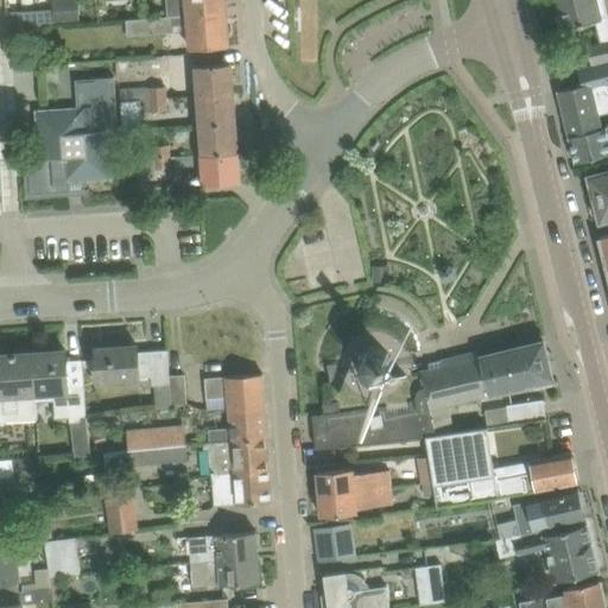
[(52,0),(54,21),(80,20),(78,0),(52,0)]
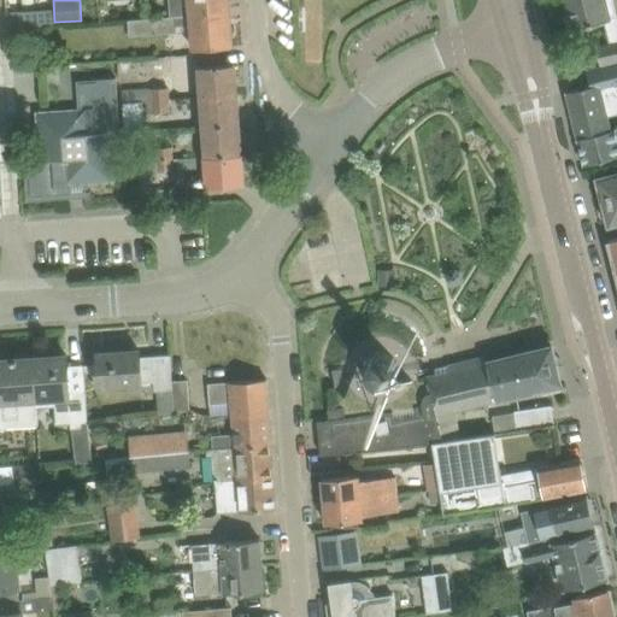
[(168,0),(169,16),(170,17),(229,13),(228,0),(168,0)]
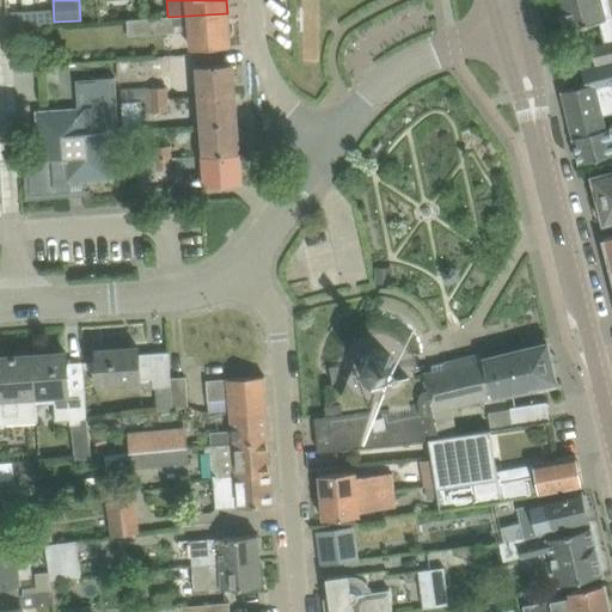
[(560,0),(567,29),(589,23),(594,22),(600,20),(606,19),(600,0),(560,0)]
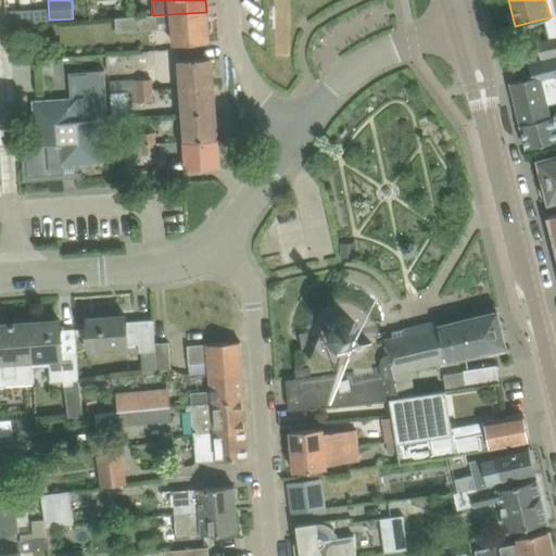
[(30,8),(32,23),(49,23),(48,8),(30,8)]
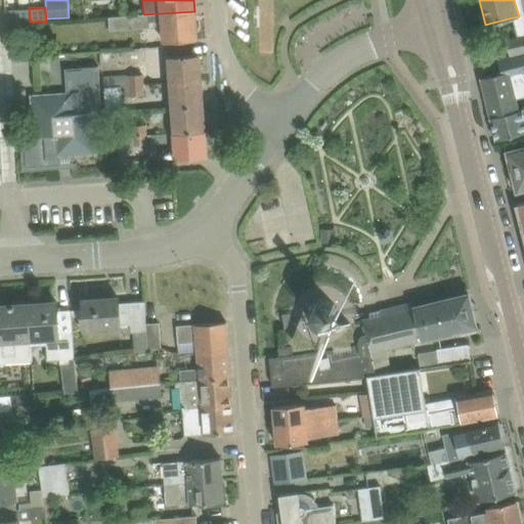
[(133,14),(116,16),(108,17),(110,30),(149,27),(149,22),(163,20),(164,42),(197,40),(194,11),(144,14),(143,13),(133,14)]
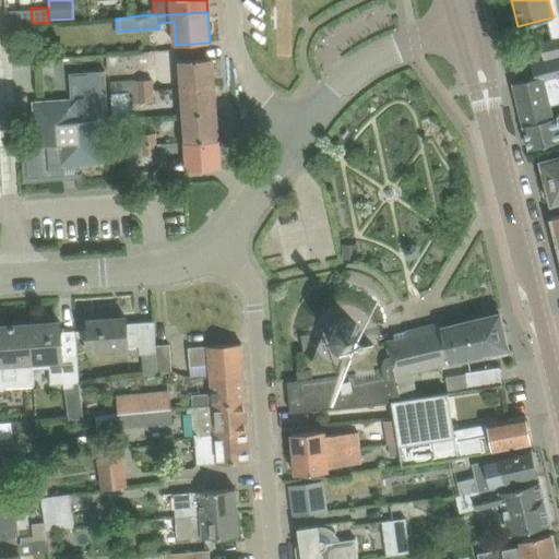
[(558,38),(554,40),(540,43),(545,59),(547,59),(547,60),(548,62),(558,59),(558,38)]
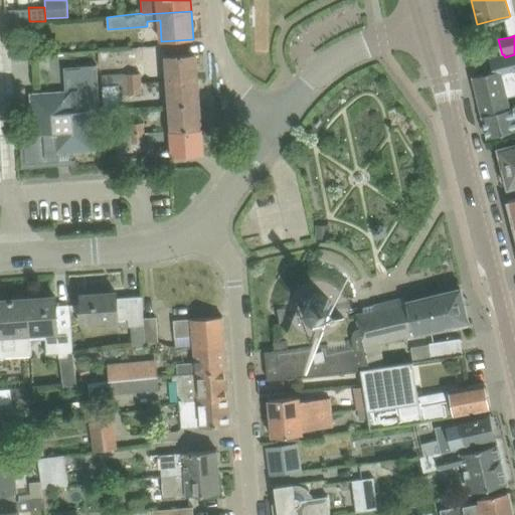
[(164,71),(164,81),(196,78),(195,53),(167,56),(168,70),(164,71)]
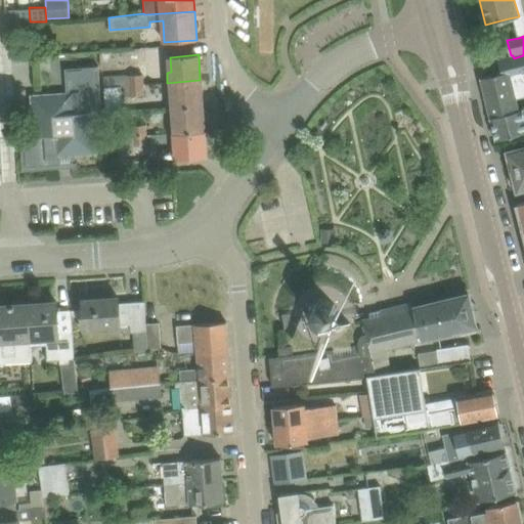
[(501,74),(481,79),(490,118),(518,111),(514,92),(523,89),(523,74),(523,73),(523,72),(523,55),(514,58),(513,56),(497,60),(501,74)]
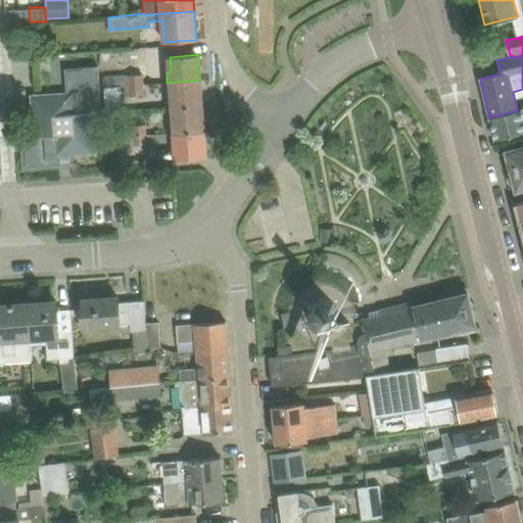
[(31,95),(34,137),(24,138),(26,167),(60,164),(59,159),(73,158),(73,155),(97,153),(94,113),(101,112),(98,65),(64,67),(66,93),(51,94),(31,95)]
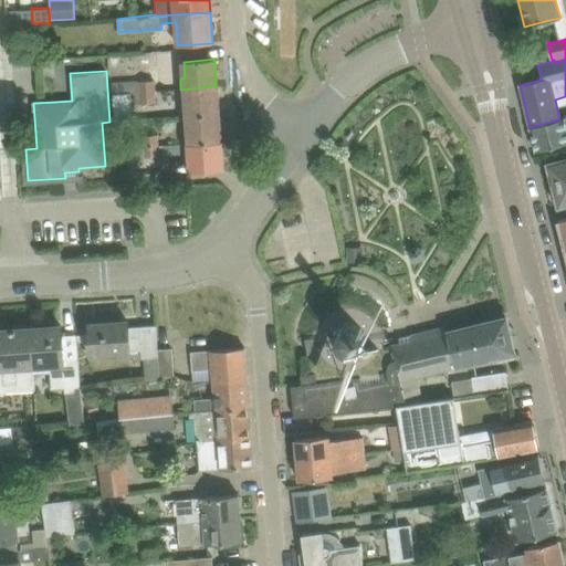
[(154,80),(138,81),(138,93),(155,92),(154,80)]
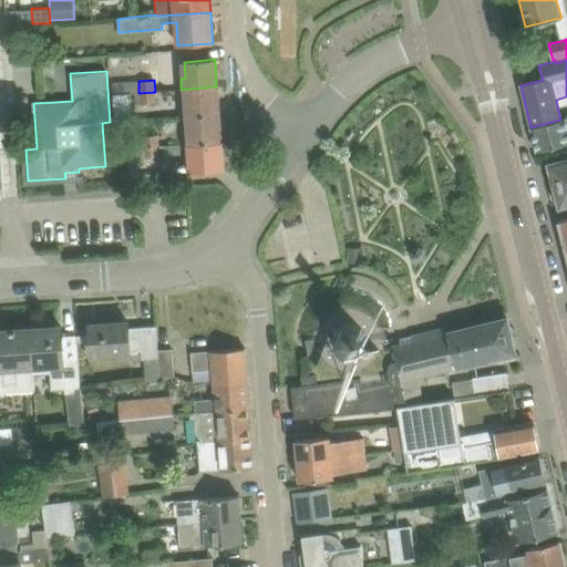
[(216,86),(181,90),(182,90),(186,90),(187,105),(183,105),(183,116),(218,114),(216,86)]
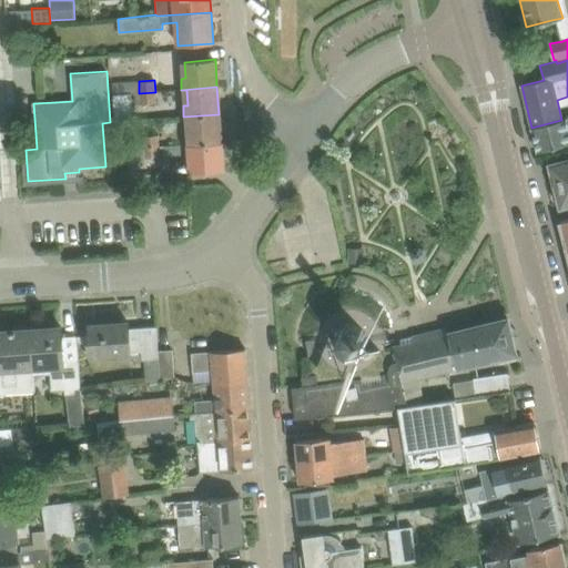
[(155,92),(139,93),(140,102),(155,101),(155,92)]
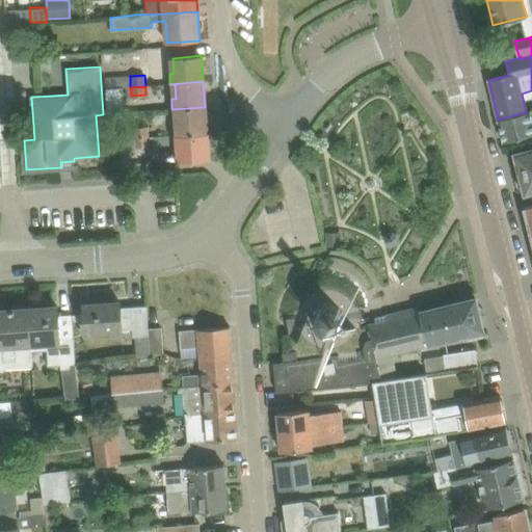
[(205,107),(171,109),(171,110),(176,110),(177,124),(173,125),(174,135),(207,133),(205,107)]
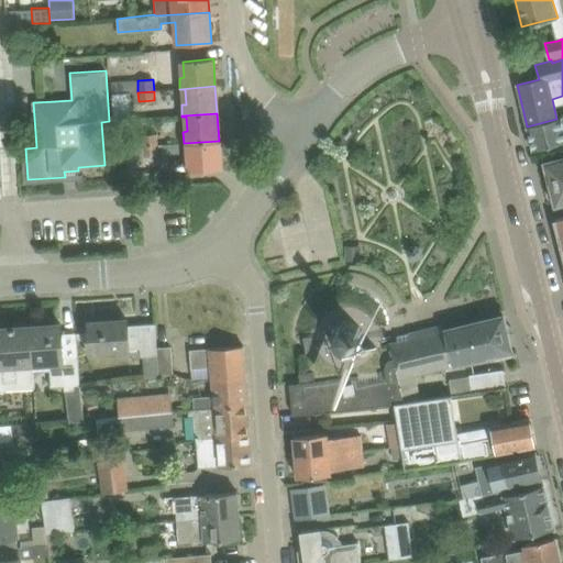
[(562,117),(556,119),(527,127),(533,151),(553,145),(553,148),(562,146),(562,117)]
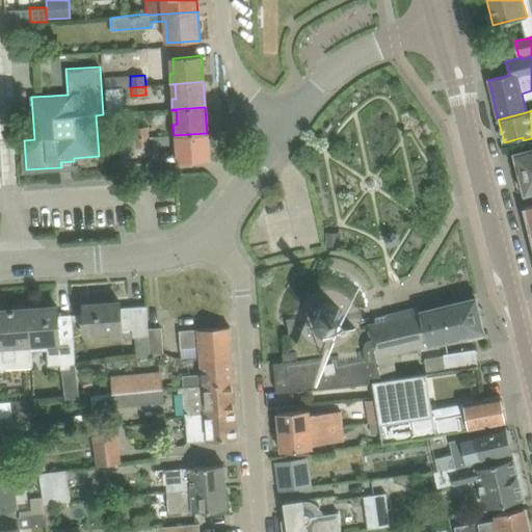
[(134,127),(135,137),(150,137),(149,126),(134,127)]
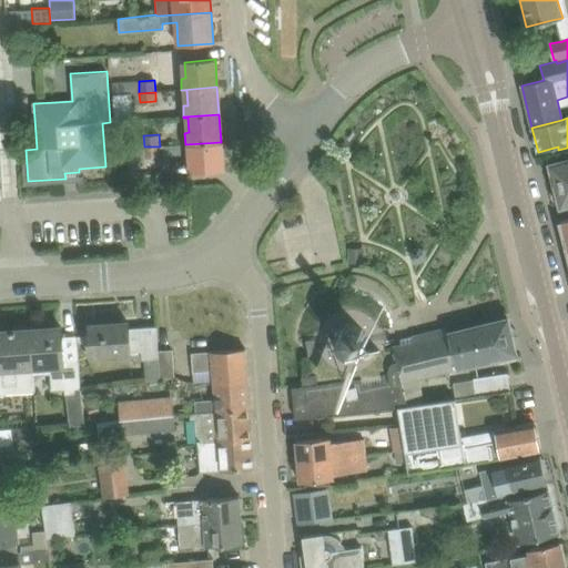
[(221,142),(185,144),(185,145),(190,144),(191,160),(186,160),(188,172),(223,170),(221,142)]
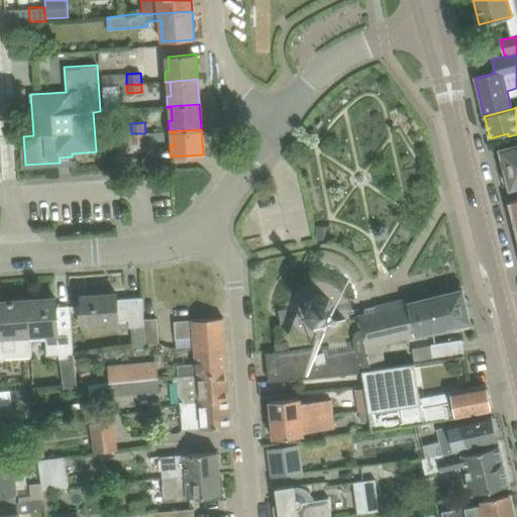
[(145,142),(145,133),(131,133),(116,134),(117,151),(132,150),(131,143),(145,142)]
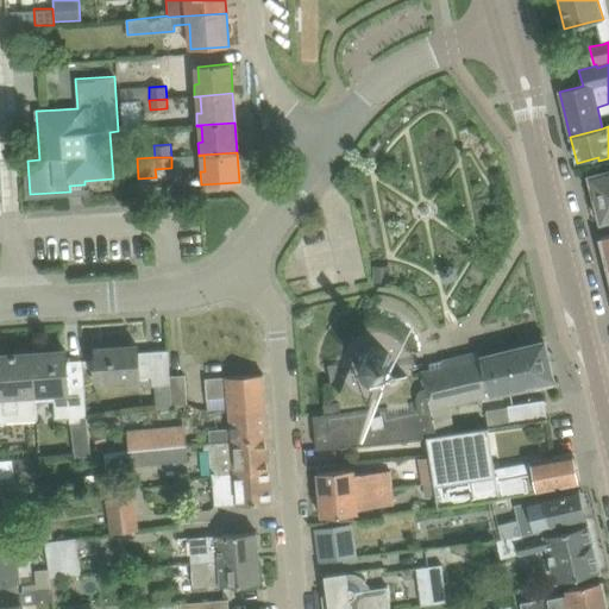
[(608,171),(590,177),(602,220),(608,218),(608,171)]
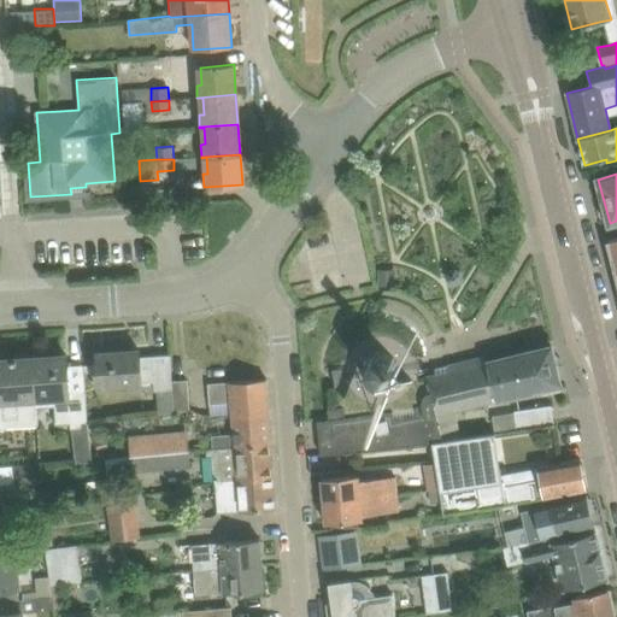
[(141,192),(141,204),(172,201),(171,189),(141,192)]
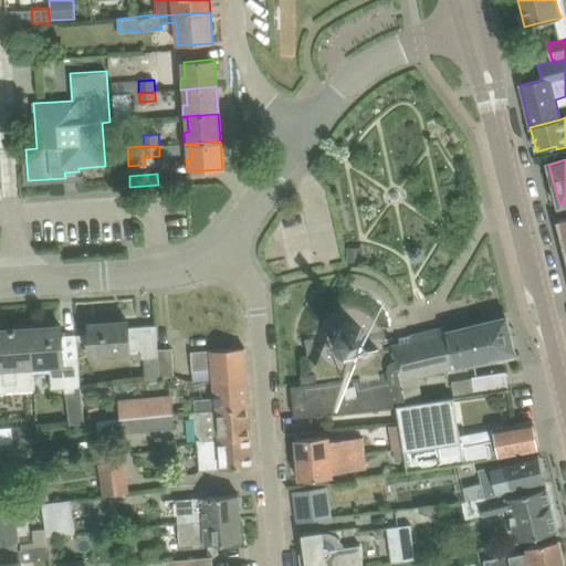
[(510,335),(505,317),(447,332),(446,327),(433,329),(430,336),(426,337),(418,334),(398,338),(399,344),(391,346),(395,360),(392,362),(389,363),(388,364),(387,366),(386,367),(386,369),(386,373),(387,376),(383,377),(383,376),(360,380),(360,378),(345,380),(316,384),(315,375),(301,376),(303,396),(300,397),(297,399),(296,401),(295,404),(295,407),(295,416),(294,416),(294,418),(397,406),(405,405),(399,380),(456,367),(451,349),(510,335)]
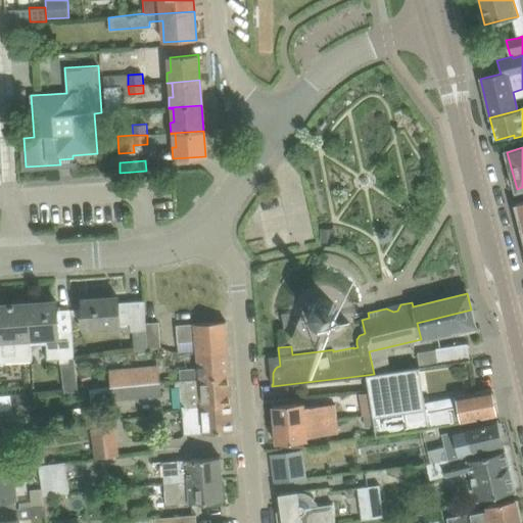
[(83,299),(84,320),(85,328),(120,325),(130,324),(131,331),(145,330),(146,323),(144,300),(119,302),(117,297),(83,299)]
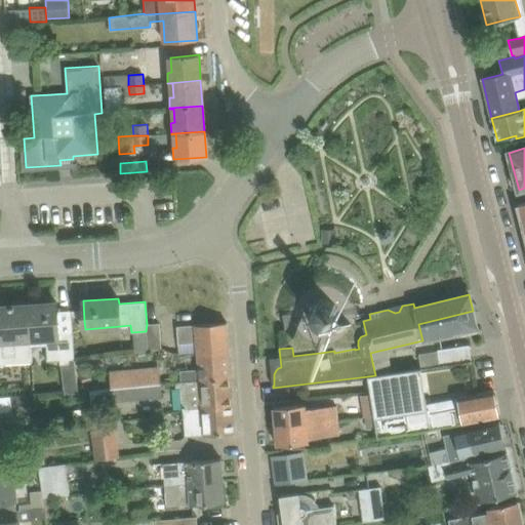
[(339,318),(356,314),(353,303),(336,306),(333,303),(330,300),(327,299),(324,299),(320,299),(317,300),(314,303),(311,305),(309,308),(308,311),(282,316),(285,329),(309,324),(312,327),(314,329),(318,331),(321,331),(325,331),(328,331),(331,329),(334,327),(336,324),(338,321),(339,318)]
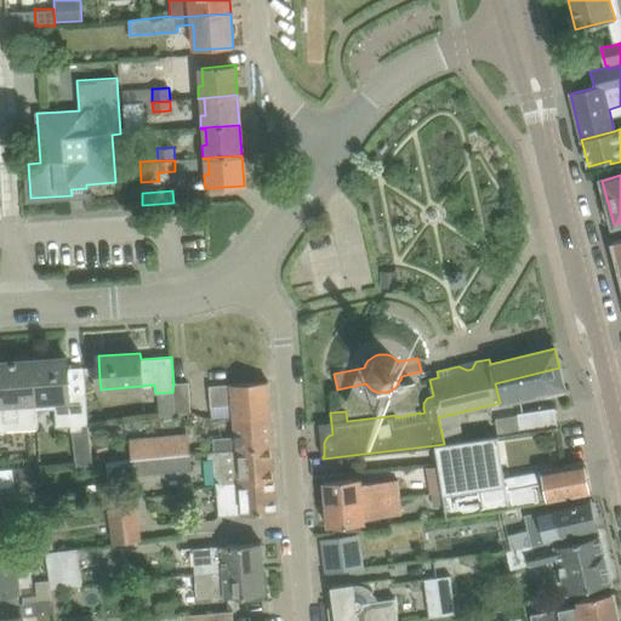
[(67,358),(33,360),(35,402),(36,402),(36,410),(56,409),(57,427),(72,426),(72,431),(83,431),(83,426),(89,426),(87,416),(86,392),(69,393),(67,358)]
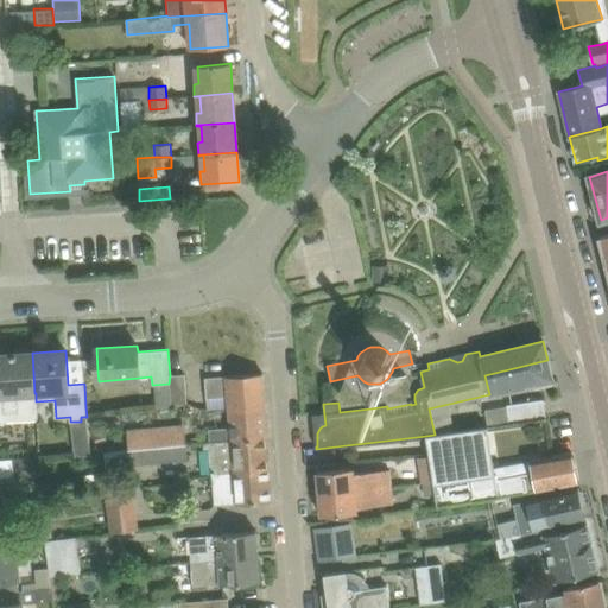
[(0,362),(2,390),(0,390),(0,424),(5,424),(5,422),(37,418),(36,401),(36,393),(35,393),(32,353),(0,354),(0,362)]
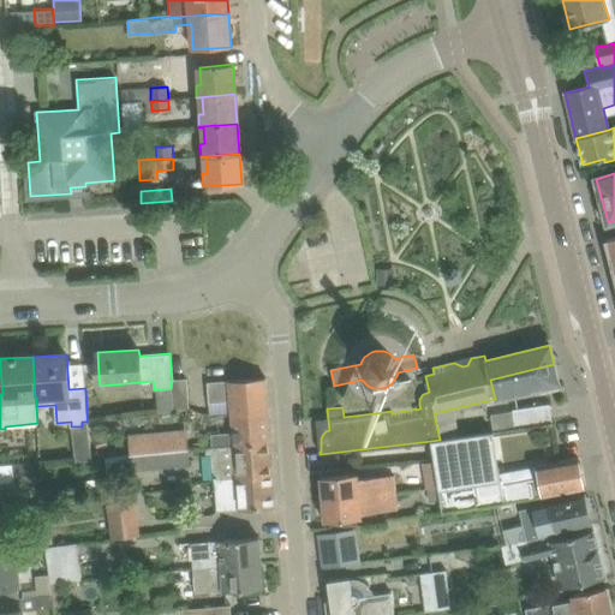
[(559,383),(554,364),(490,380),(495,399),(536,389),(559,383)]
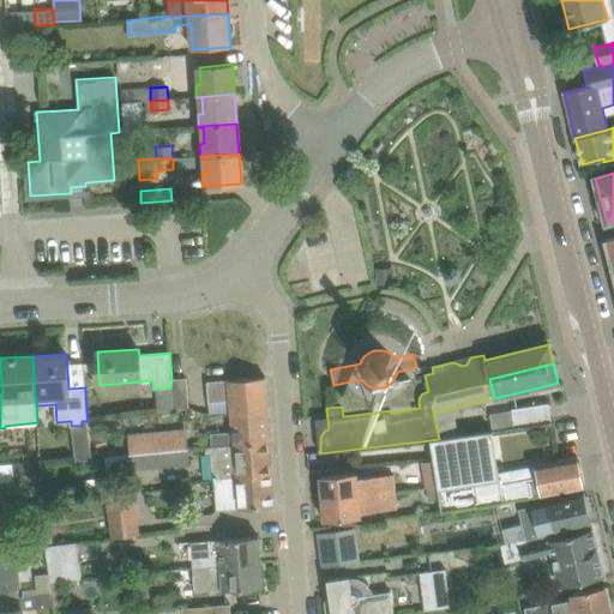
[(172,379),(170,387),(173,409),(188,408),(187,378),(172,379)]
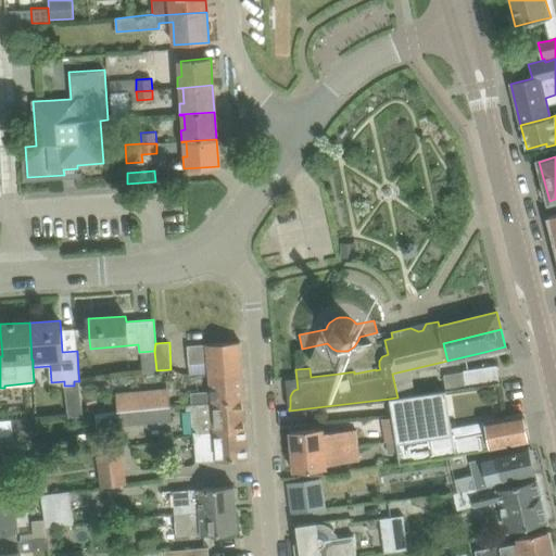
[(188,345),(189,367),(190,375),(210,374),(242,371),(240,342),(188,345)]
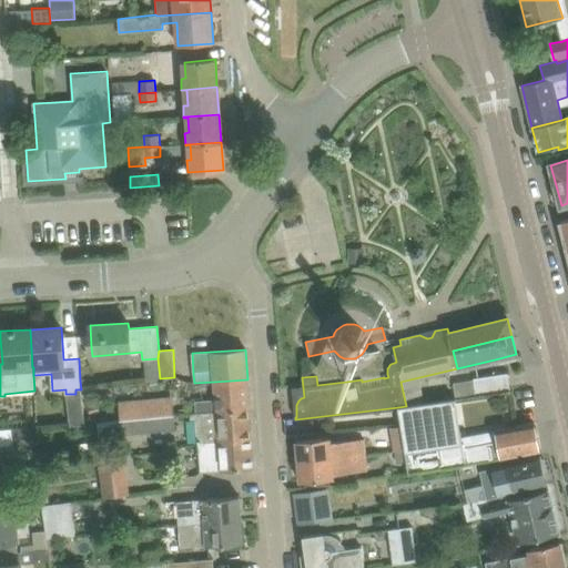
[(507,373),(486,376),(474,378),(476,395),(510,389),(507,373)]
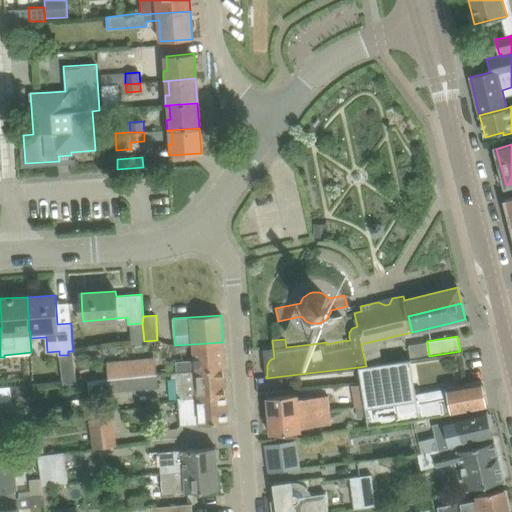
[(171,372),(171,373),(225,368),(223,342),(193,344),(194,359),(176,361),(176,371),(171,372)]
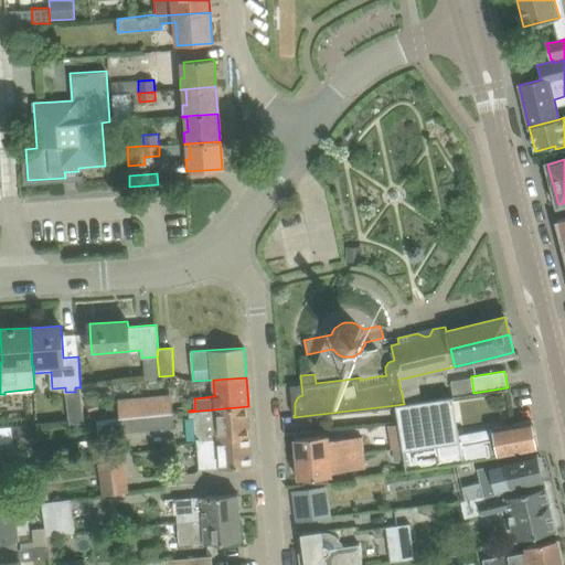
[(404,404),(396,405),(406,471),(468,461),(536,448),(531,420),(459,433),(452,396),(404,404)]
